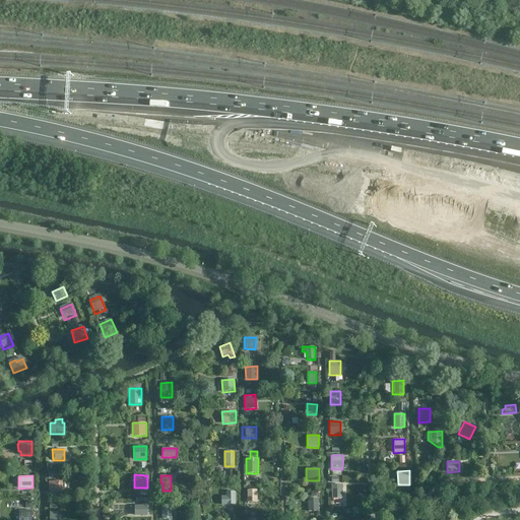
[(49,480),(49,493),(63,492),(62,480),(49,480)]
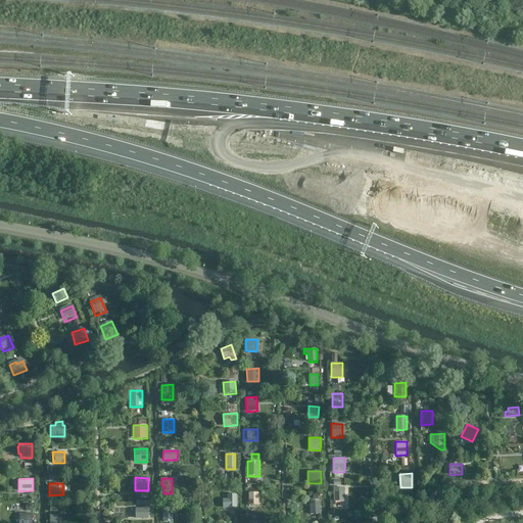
[(344,487),(333,487),(333,501),(344,501),(344,487)]
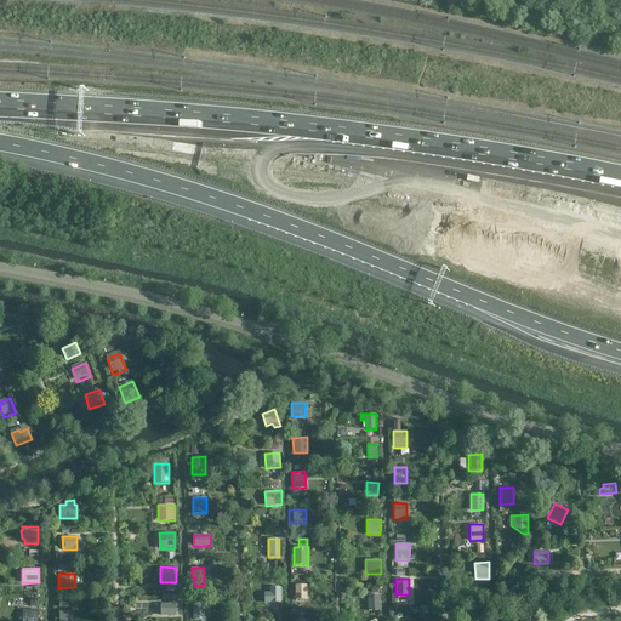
[(307,600),(307,585),(295,585),(295,600),(307,600)]
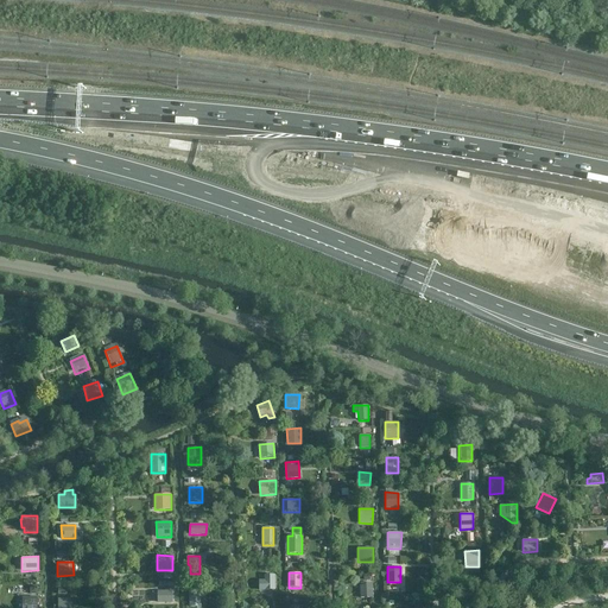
[(276,590),(276,574),(264,574),(265,580),(259,580),(259,590),(276,590)]
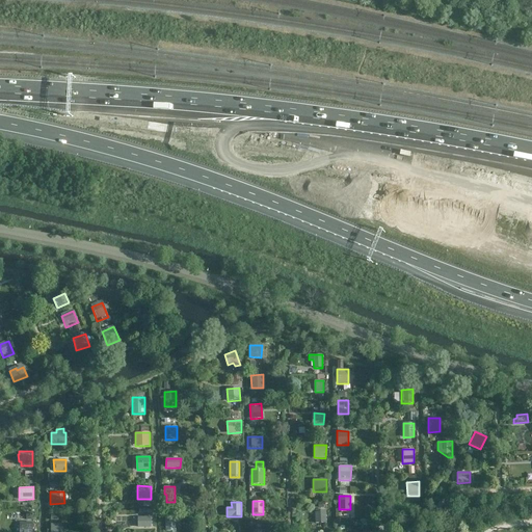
[(326,523),(325,511),(324,509),(315,510),(315,512),(315,524),(326,523)]
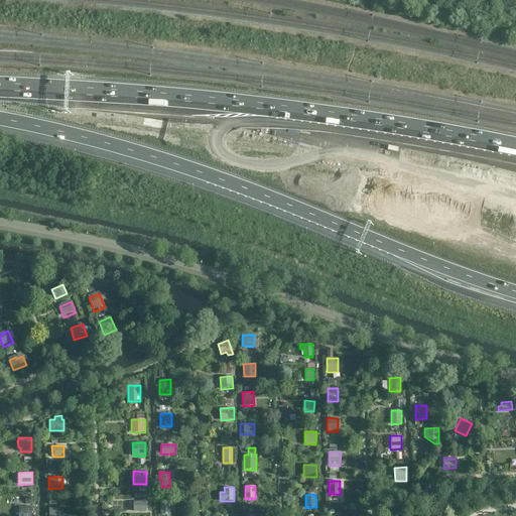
[(140,501),(133,501),(133,511),(146,511),(146,499),(140,499),(140,501)]
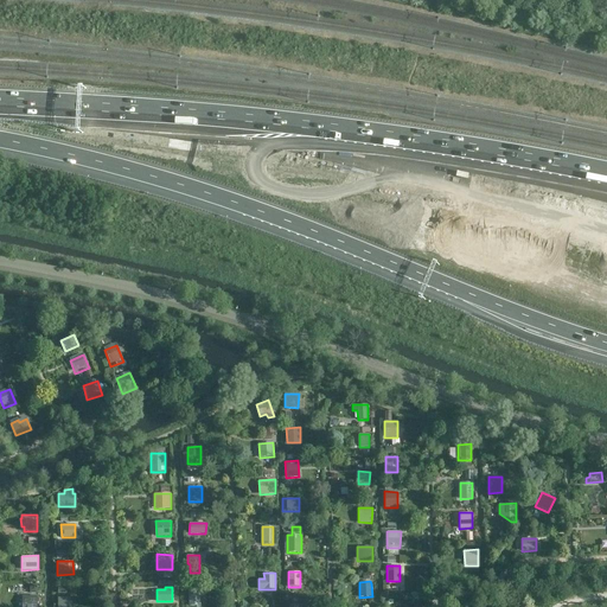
[(202,606),(200,588),(189,588),(189,606),(202,606)]
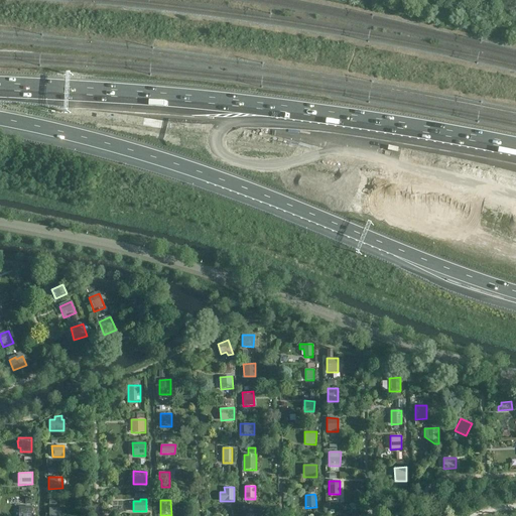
[(31,515),(31,506),(19,507),(18,515),(31,515)]
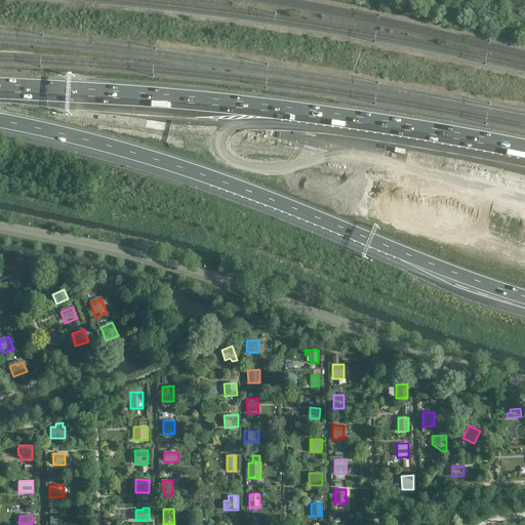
[(61,516),(50,517),(49,524),(62,524),(63,519),(61,519),(61,516)]
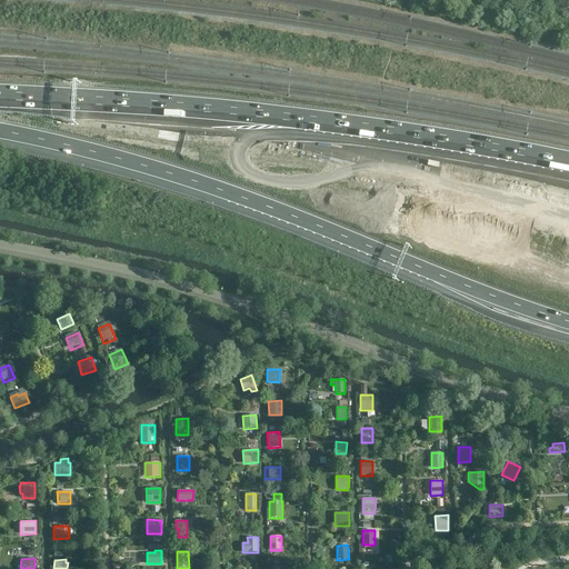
All buildings are outlined.
